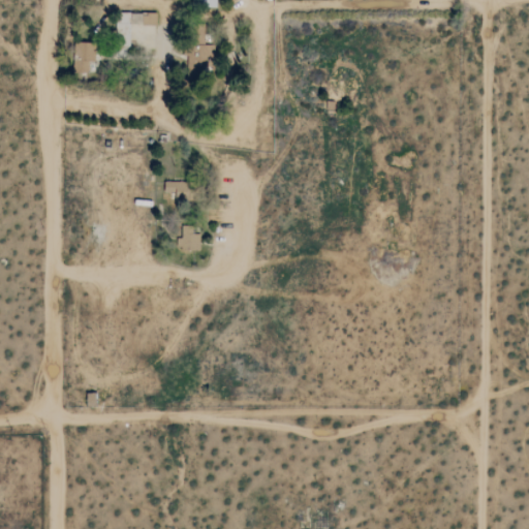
[(156,12),(143,12),(144,25),(157,24),(156,12)]
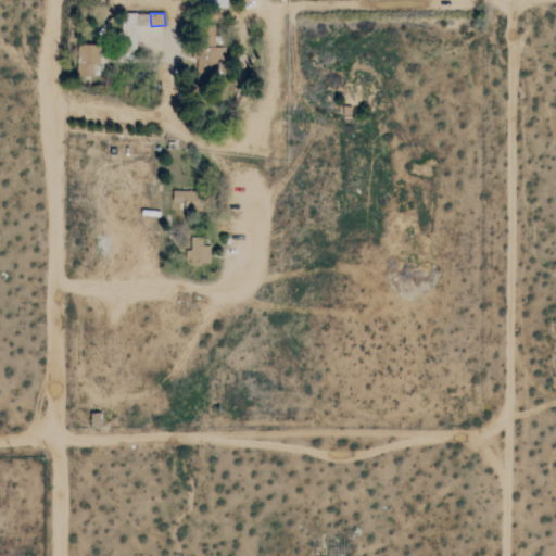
[(137,25),(124,24),(124,50),(136,51),(137,25)]
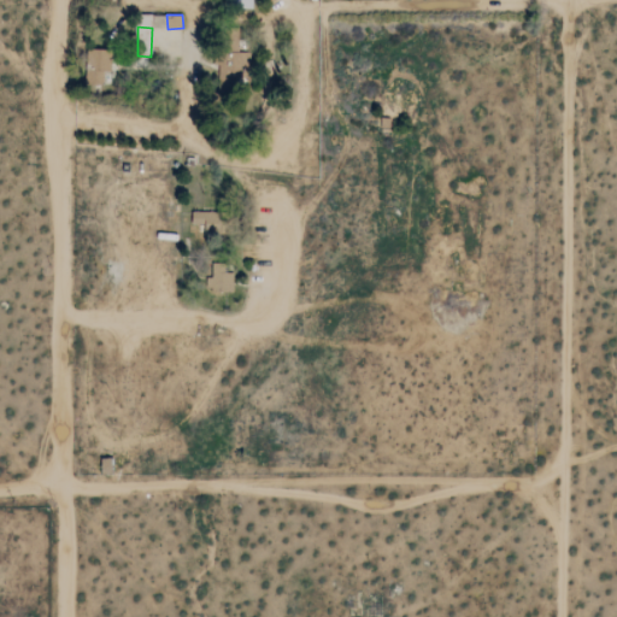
[(111,71),(111,48),(87,50),(88,84),(104,83),(104,72),(111,71)]
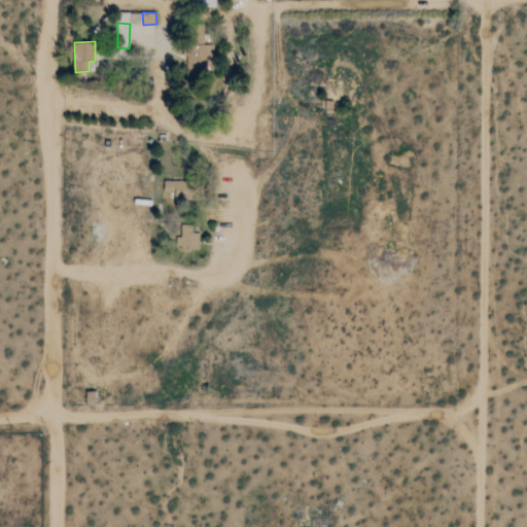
[(213,66),(214,45),(185,44),(184,65),(213,66)]
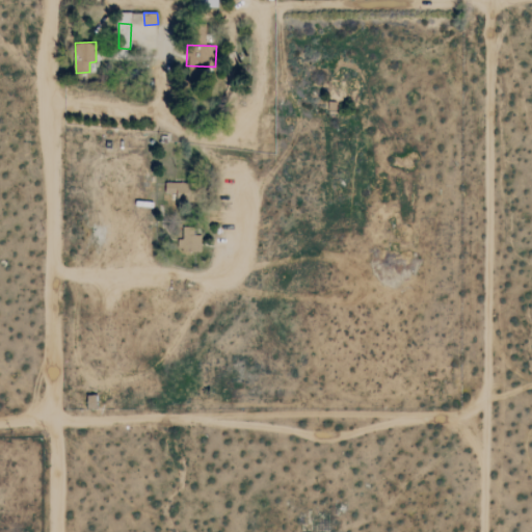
[(201,250),(202,235),(182,234),(182,250),(201,250)]
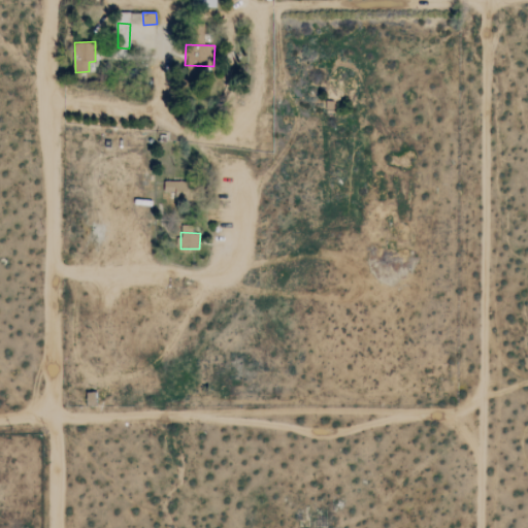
All buildings are outlined.
